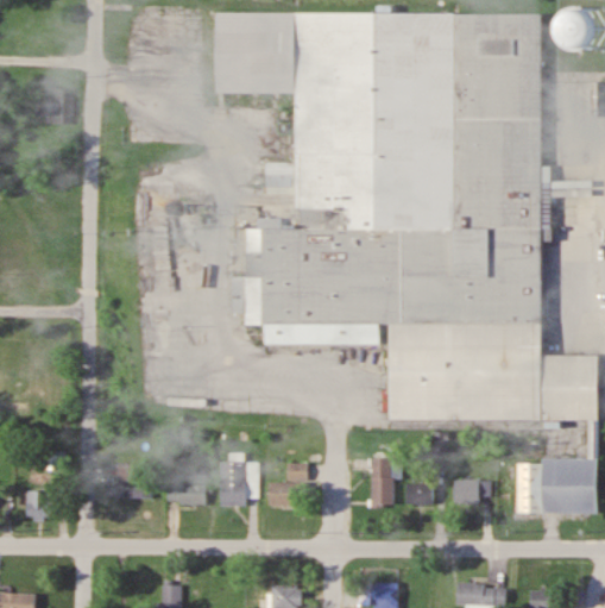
[(590,48),(604,31),(604,13),(592,0),(567,26),(590,48)]
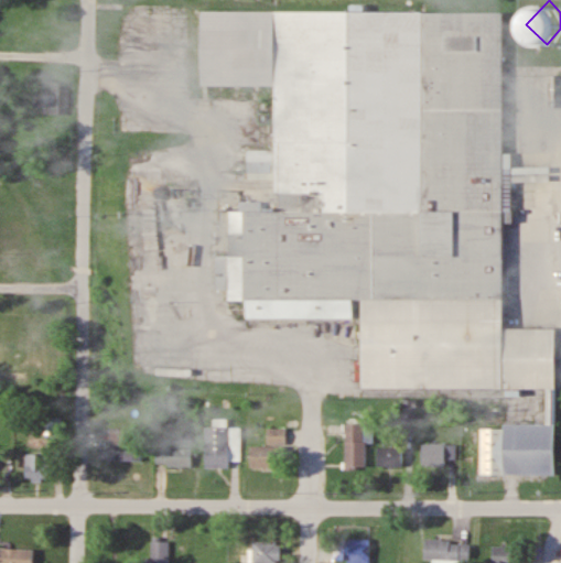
[(359,389),(553,389),(553,328),(503,328),(502,12),(201,13),(202,83),(274,83),(274,210),(224,210),(224,303),(243,303),(243,318),(358,318),(359,389)]
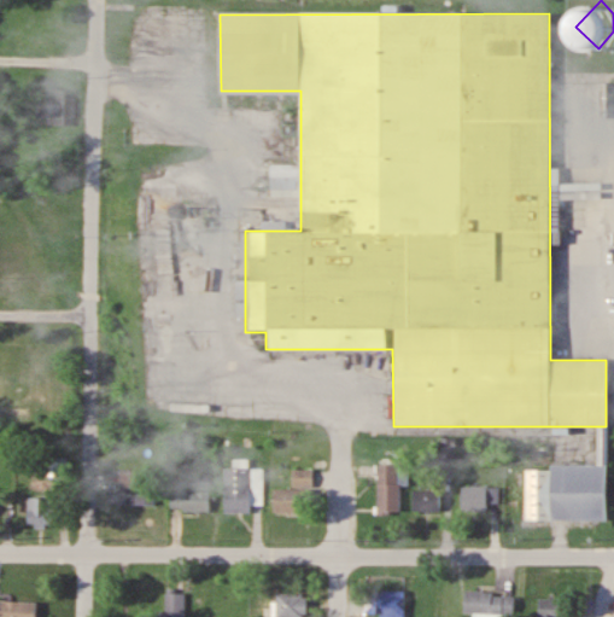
[(34,118),(44,120),(44,124),(70,126),(71,91),(45,89),(45,106),(34,106),(34,118)]
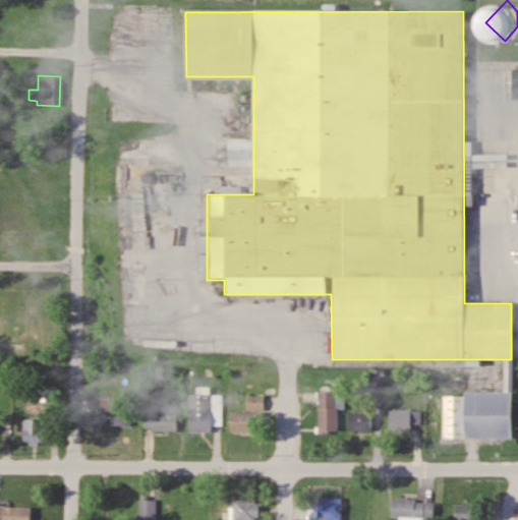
[(54,403),(54,387),(39,387),(39,403),(54,403)]
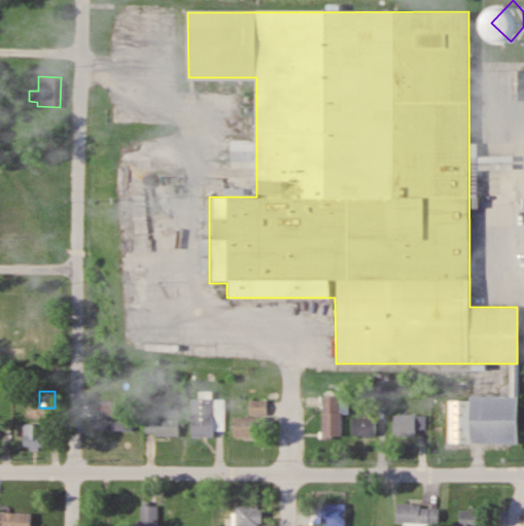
[(319,396),(319,437),(338,437),(338,396),(319,396)]
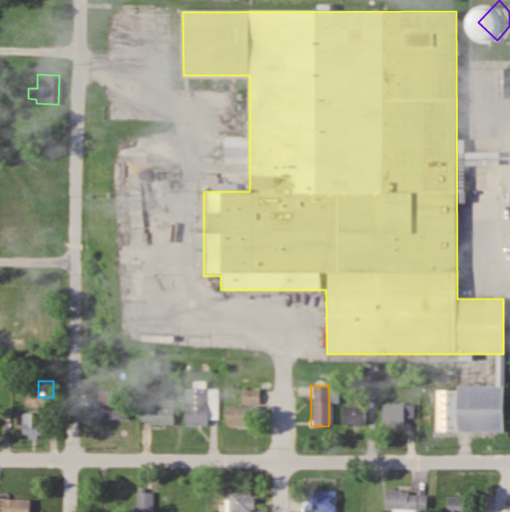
[(215,423),(215,389),(183,389),(183,423),(215,423)]
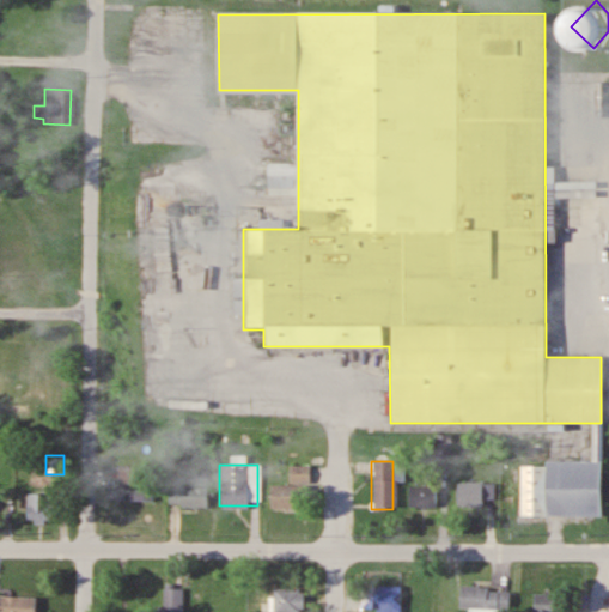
[(114,484),(134,484),(134,466),(114,466),(114,484)]
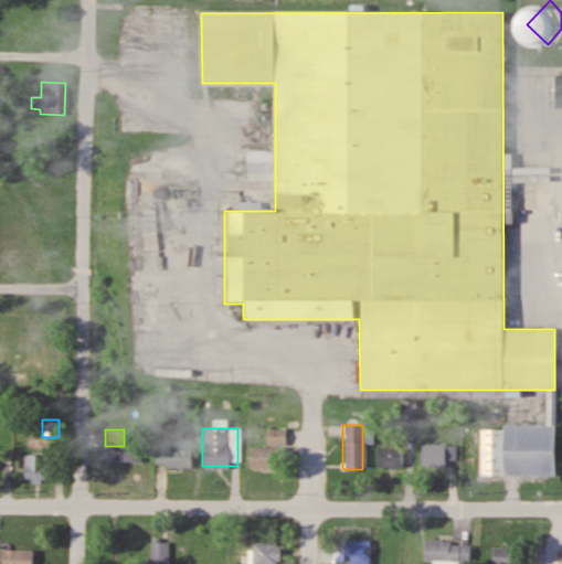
[(282,443),(282,429),(266,429),(266,443),(282,443)]
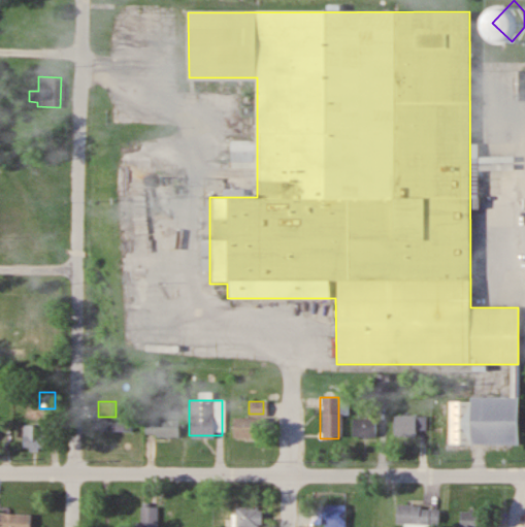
[(176,436),(176,409),(143,409),(143,436),(176,436)]
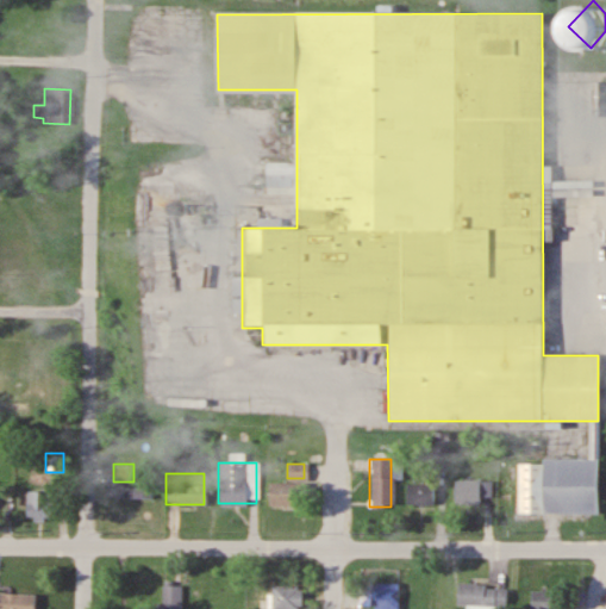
[(453,504),(478,504),(478,496),(489,496),(489,480),(453,479),(453,504)]
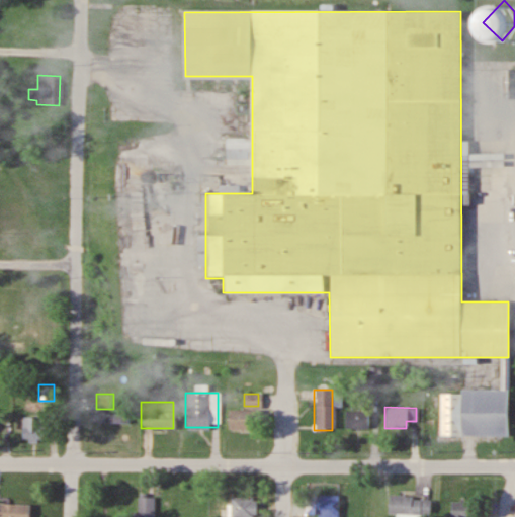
[(227,410),(227,430),(251,430),(251,410),(227,410)]
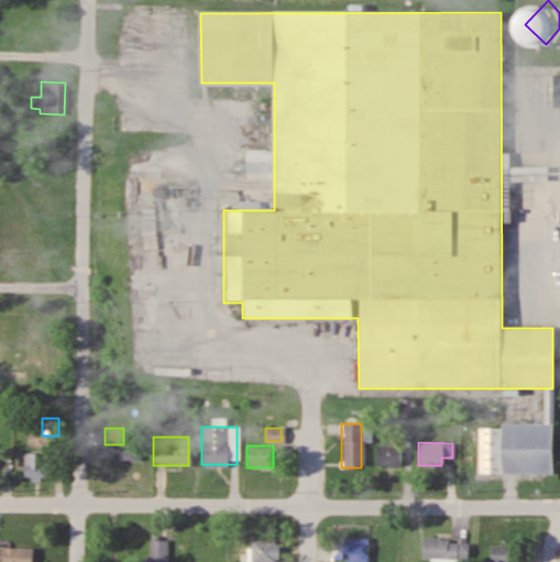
[(374,465),(398,465),(398,447),(374,447),(374,465)]
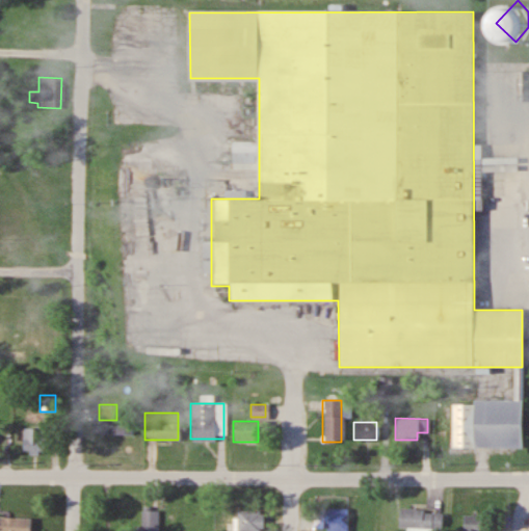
[(90,435),(130,435),(130,426),(90,426),(90,435)]
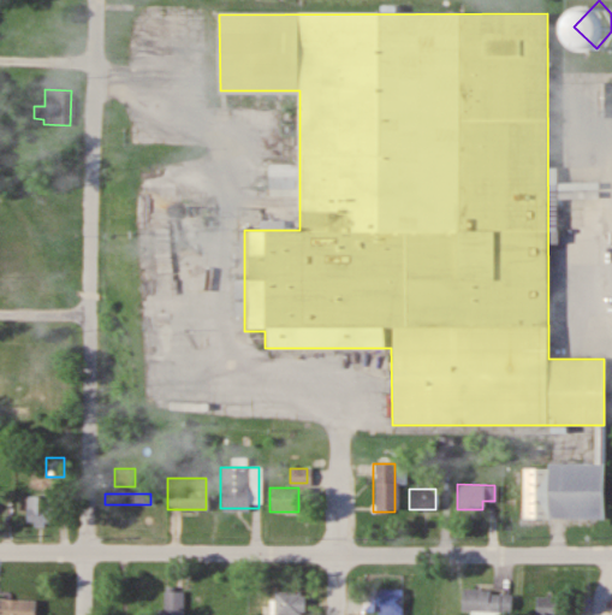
[(25,525),(51,525),(51,496),(25,496),(25,525)]
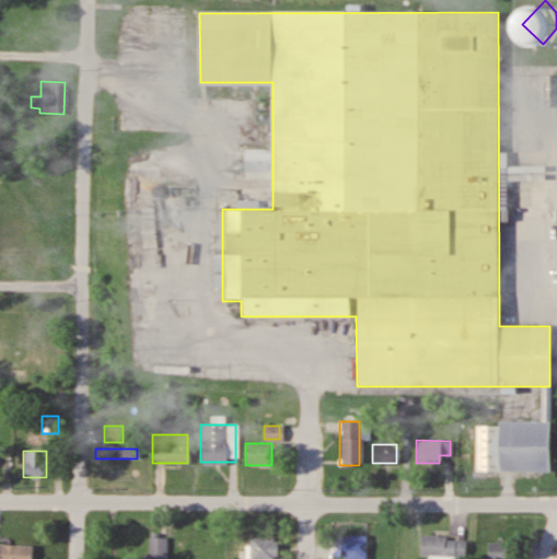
[(364,536),(329,536),(329,558),(364,558),(364,536)]
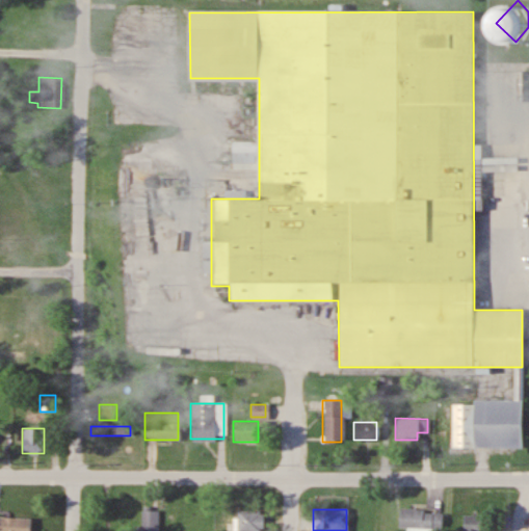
[(155,530),(156,510),(135,510),(134,530),(155,530)]
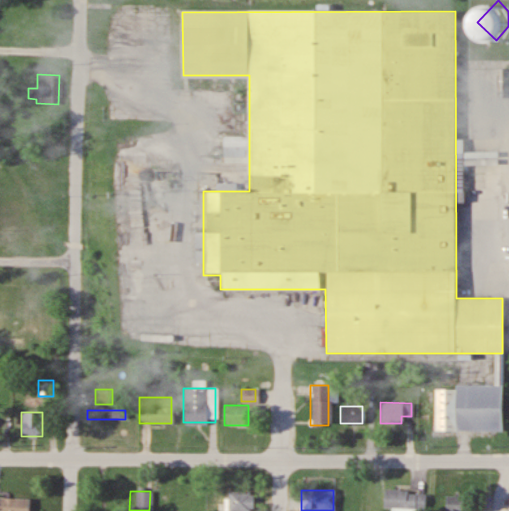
[(422,510),(424,492),(383,491),(382,507),(391,508),(390,510),(422,510)]
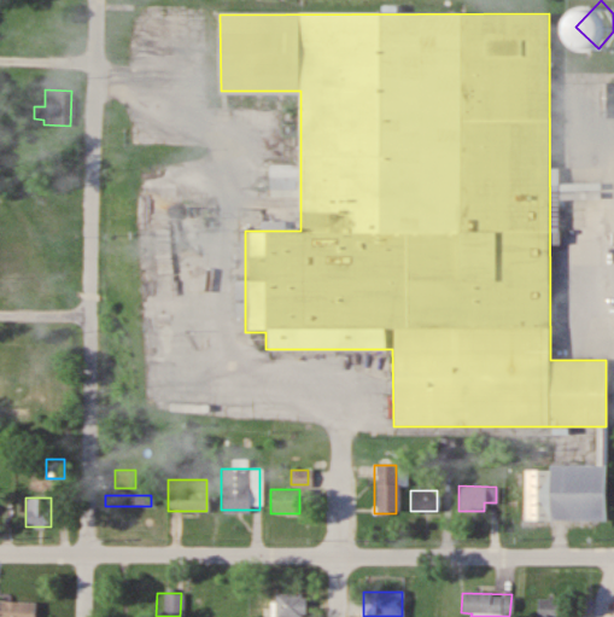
[(304,616),(304,594),(274,594),(274,616),(304,616)]
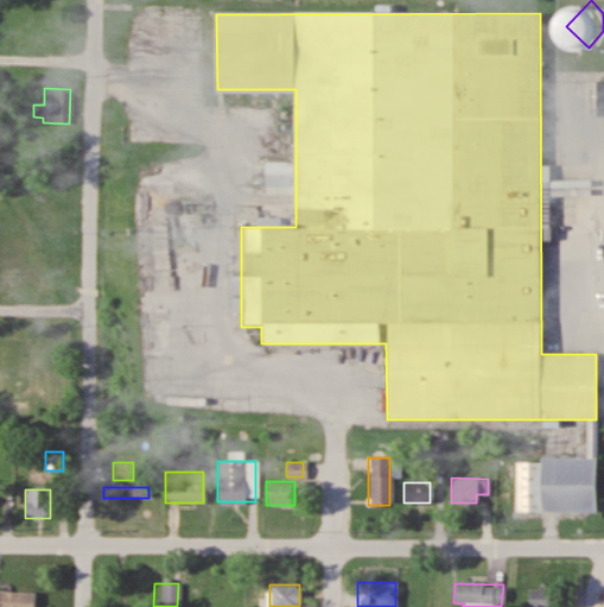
[(547,606),(548,590),(527,590),(527,606),(547,606)]
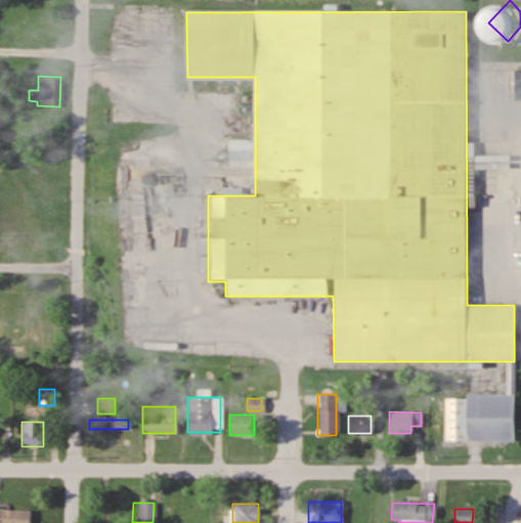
[(27,522),(28,510),(0,510),(0,522),(27,522)]
